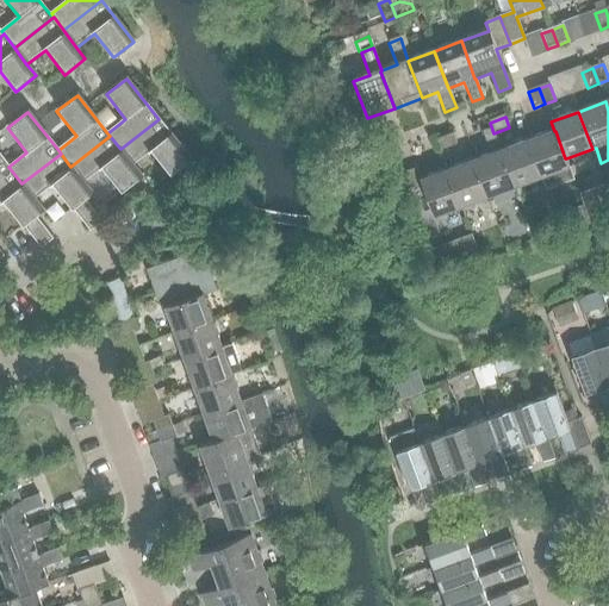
[(159,119),(120,149),(134,166),(151,151),(171,176),(191,160),(159,119)]
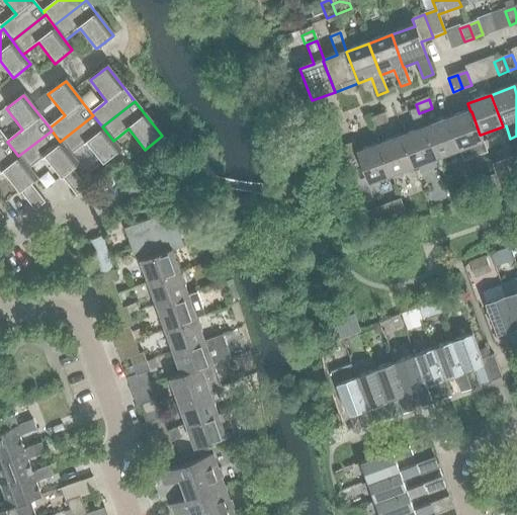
[(403,137),(415,168),(437,160),(426,127),(425,129),(419,113),(418,110),(409,113),(416,132),(403,137)]
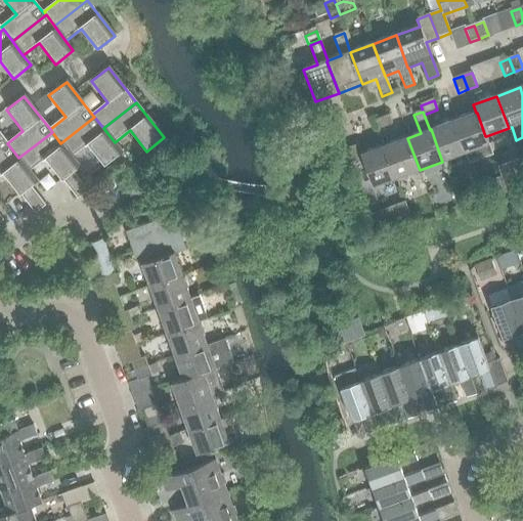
[(476,113),(453,121),(466,154),(489,144),(486,136),(485,136),(477,113),(476,113)]
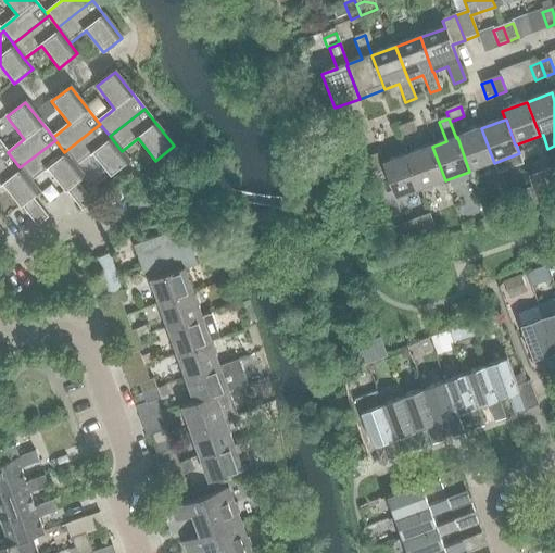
[(413,123),(398,128),(402,138),(416,134),(413,123)]
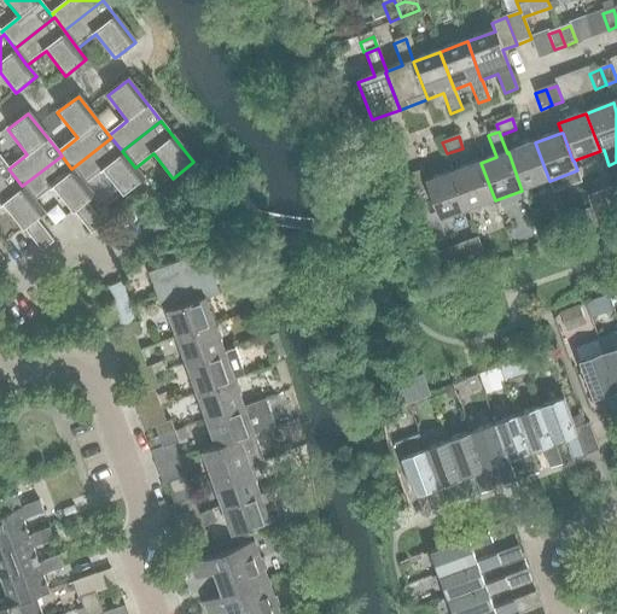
[(123,196),(140,182),(144,180),(135,168),(122,151),(111,138),(71,169),(85,186),(104,171),(123,196)]
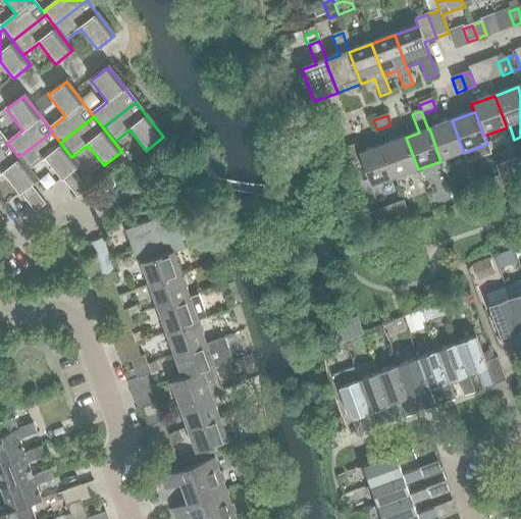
[(429,128),(440,161),(464,153),(452,120),(429,128)]
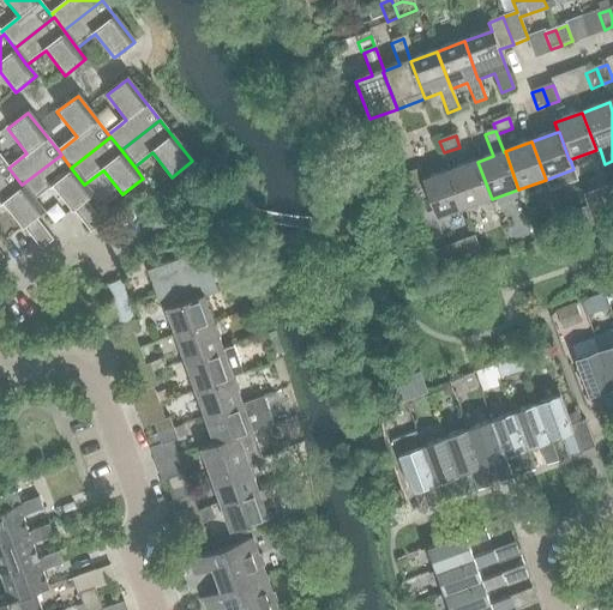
[(84,185),(71,168),(61,155),(22,185),(35,201),(53,187),(90,235),(103,225),(85,203),(94,195),(84,185)]
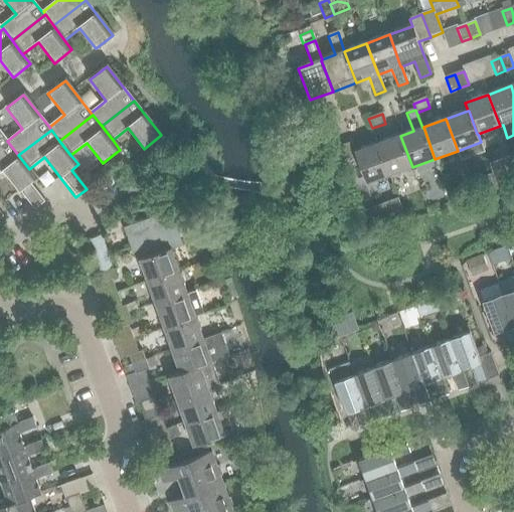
[(0,154),(11,146),(7,141),(0,131),(0,154)]
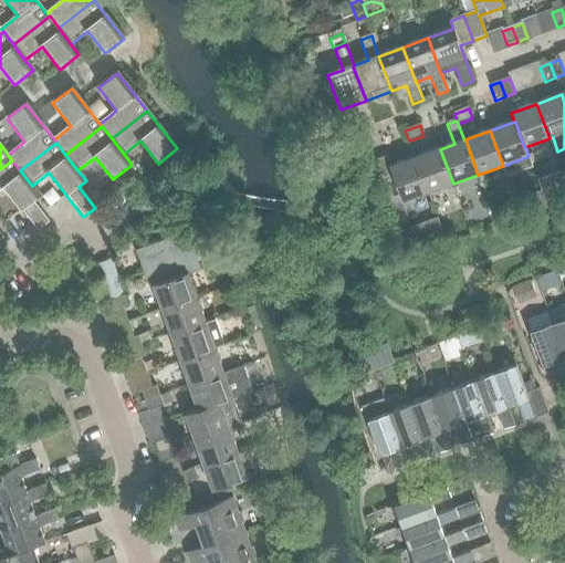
[(416,158),(428,194),(453,184),(440,149),(416,158)]
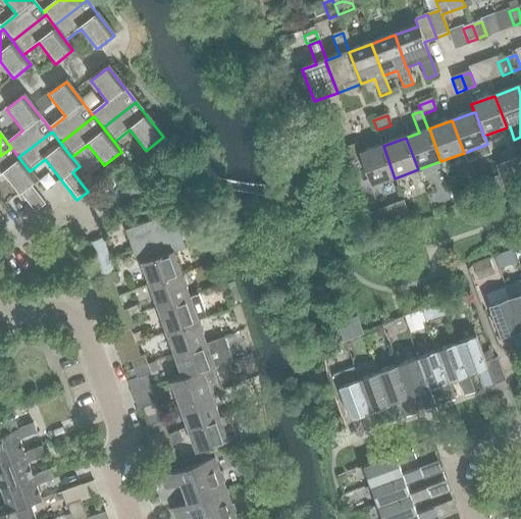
[(371,187),(395,178),(383,146),(360,155),(356,145),(347,149),(352,162),(361,159),(371,187)]
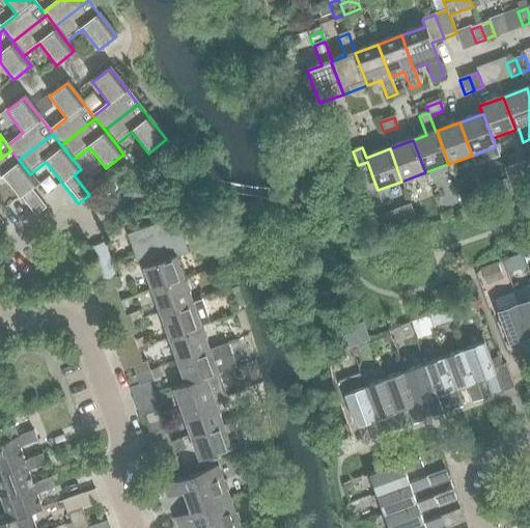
[(30,174),(19,160),(11,150),(0,159),(0,178),(3,176),(35,218),(46,210),(31,190),(38,184),(30,174)]
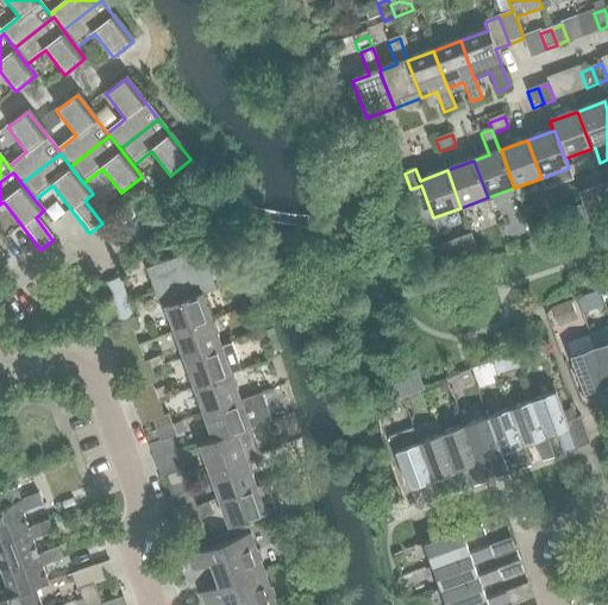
[(161,300),(174,335),(212,322),(202,296),(215,291),(214,288),(225,284),(221,276),(212,279),(201,251),(146,271),(157,301),(161,300)]
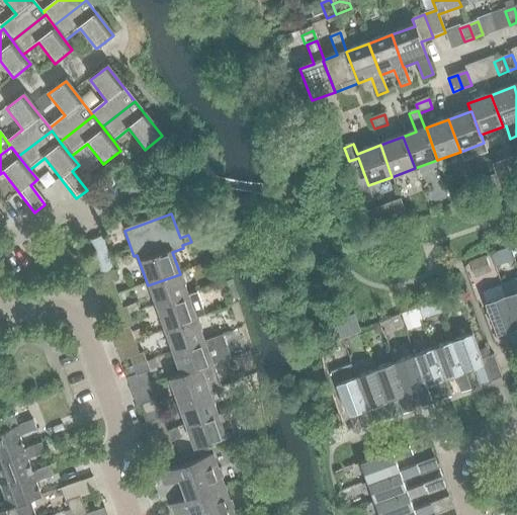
[(108,238),(99,240),(106,270),(116,268),(108,238)]
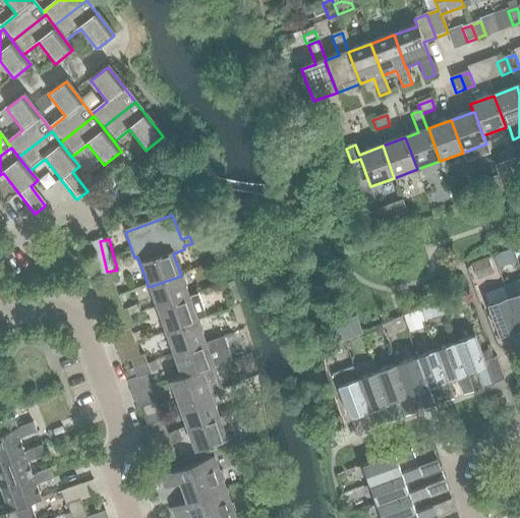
[(494,259),(495,261),(498,271),(508,267),(504,256),(504,254),(494,259)]
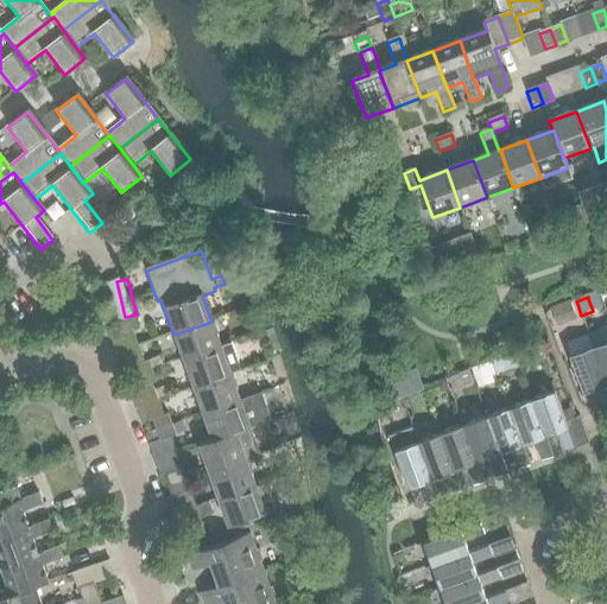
[(558,329),(576,322),(569,303),(551,310),(558,329)]
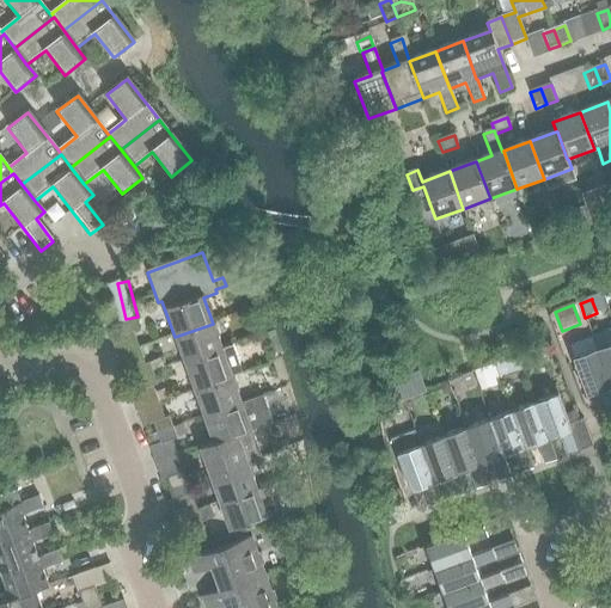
[(134,321),(117,326),(122,338),(138,332),(134,321)]
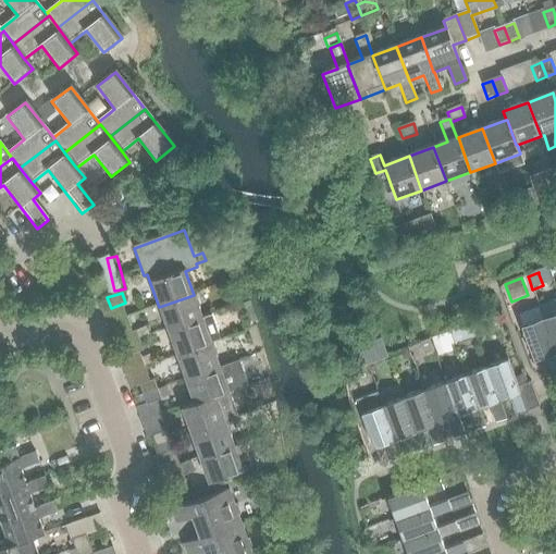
[(159,307),(169,332),(202,319),(194,295),(159,307)]
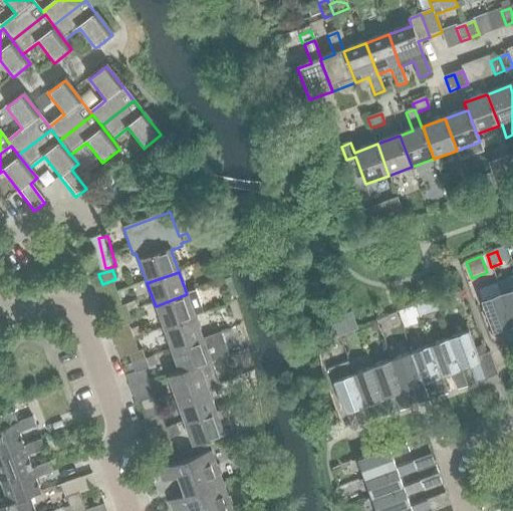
[(512,290),(501,295),(512,323),(512,290)]
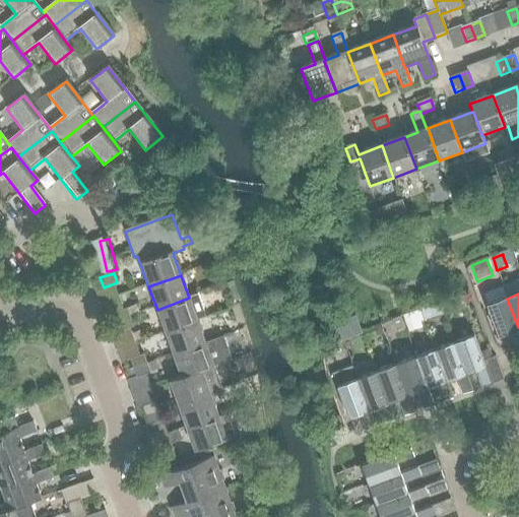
[(157,310),(166,332),(197,321),(205,318),(197,295),(189,298),(157,310)]
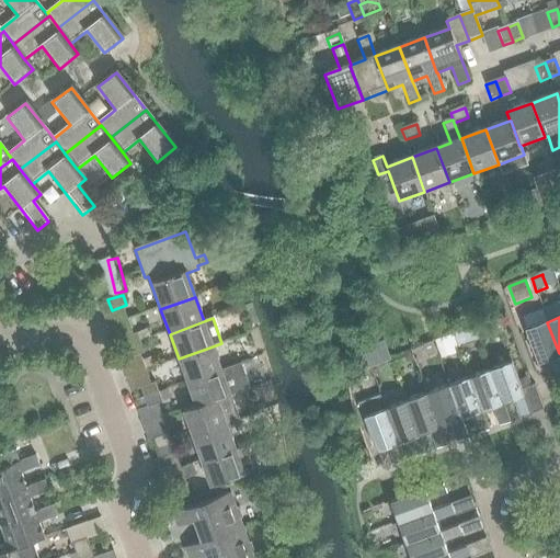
[(559,353),(547,322),(525,330),(538,364),(549,360),(557,378),(559,377),(559,353)]
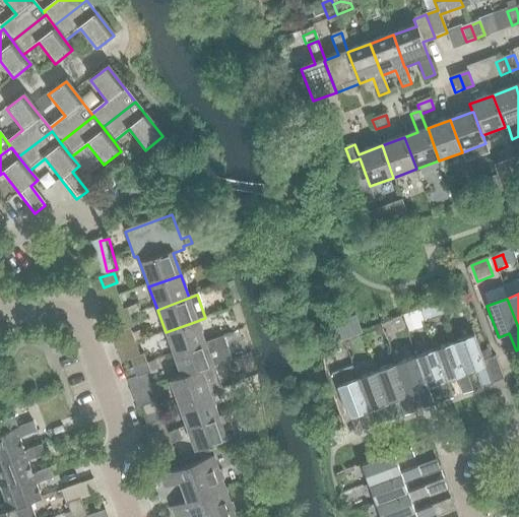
[(426,323),(436,320),(431,307),(422,311),(426,323)]
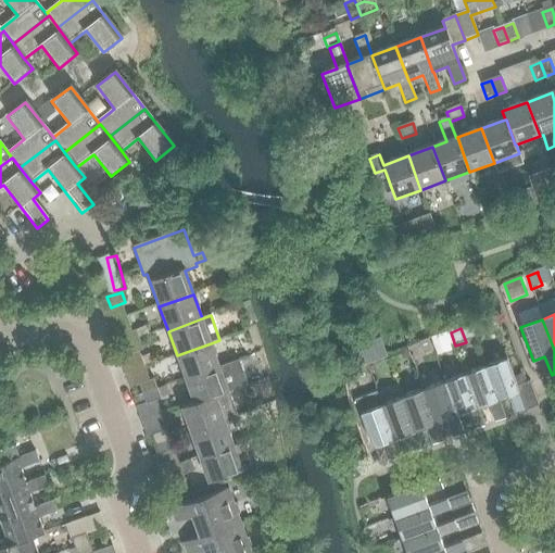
[(121,337),(125,347),(139,341),(136,331),(121,337)]
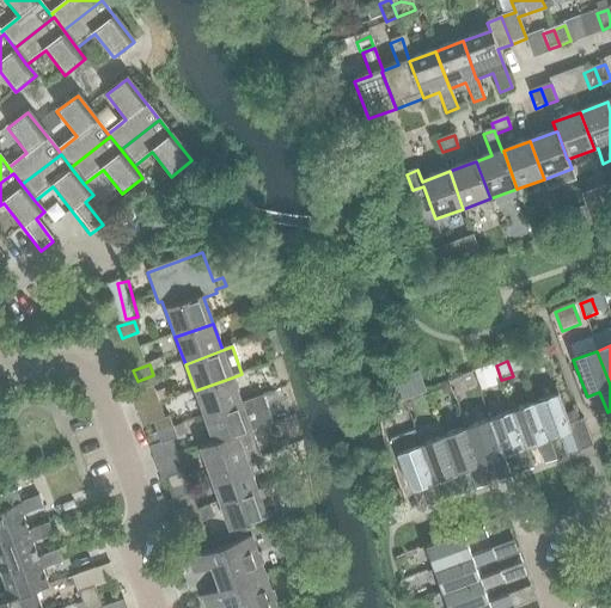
[(153,375),(138,381),(141,392),(157,386),(153,375)]
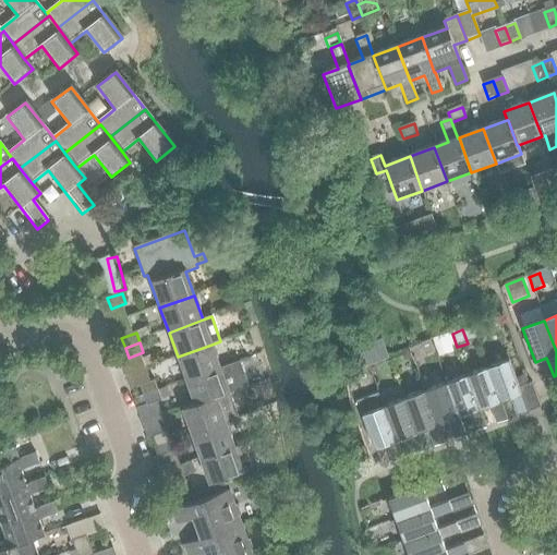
[(422,345),(426,357),(434,354),(430,342),(422,345)]
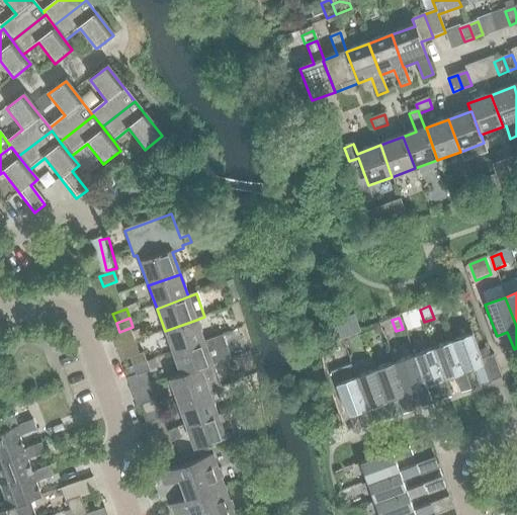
[(204,343),(196,320),(165,331),(173,354),(204,343)]
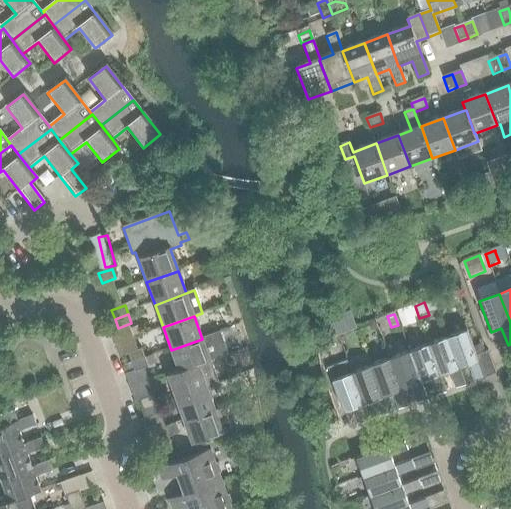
[(337,336),(354,330),(350,321),(334,327),(337,336)]
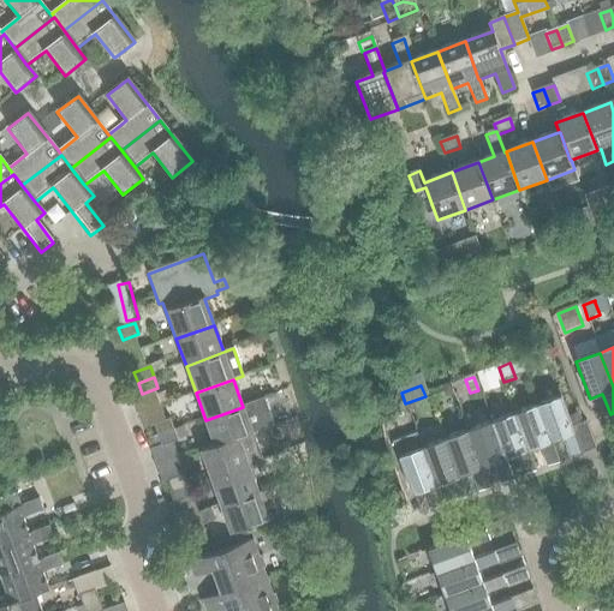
[(440,389),(441,391),(443,401),(454,397),(451,388),(451,385),(440,389)]
